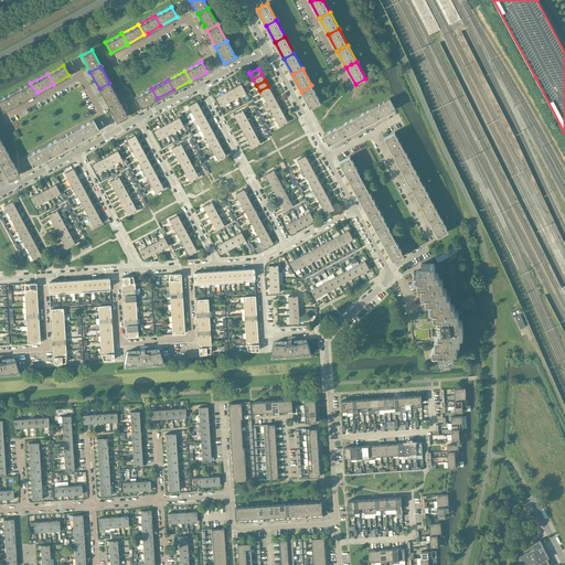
[(30,83),(13,92),(20,103),(36,93),(30,83)]
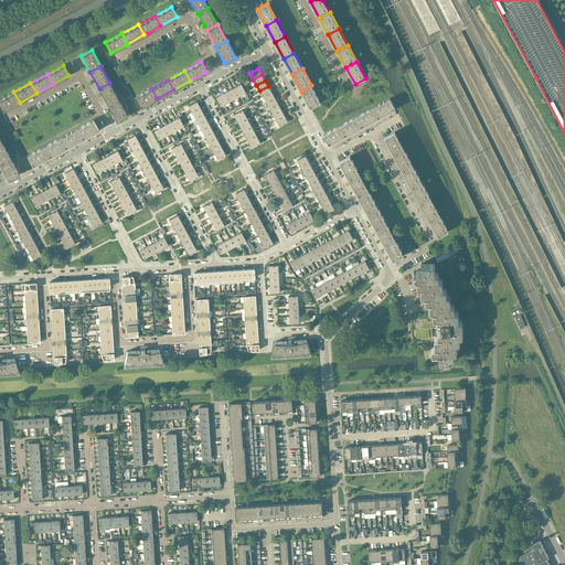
[(118,99),(109,83),(99,88),(108,105),(118,99)]
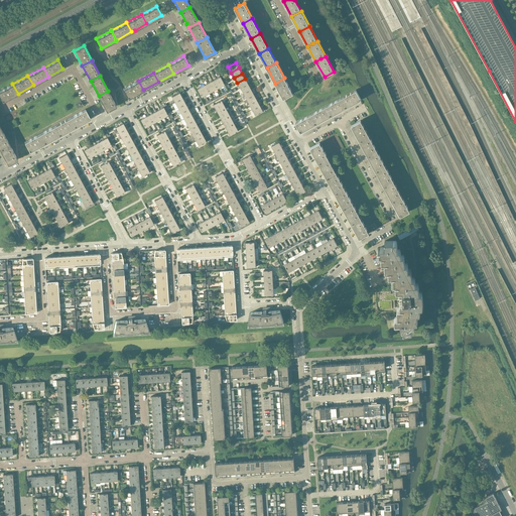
[(220,77),(216,79),(221,87),(224,85),(220,77)]
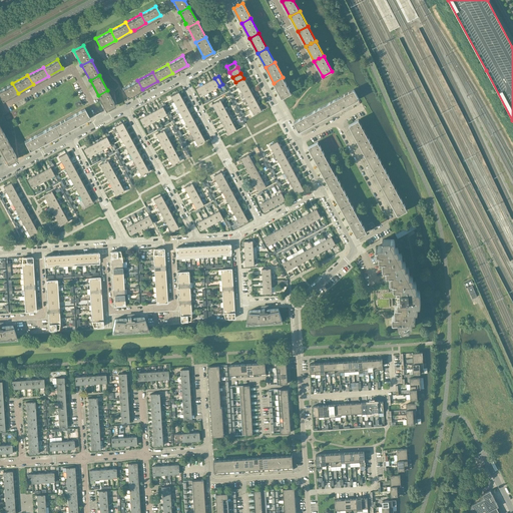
[(292,92),(283,77),(274,83),(282,98),(292,92)]
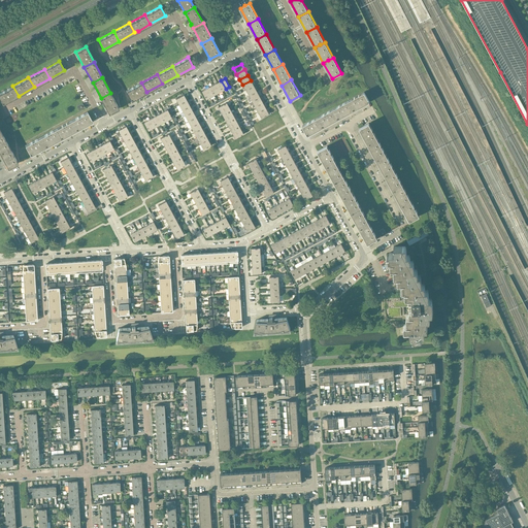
[(221,80),(217,83),(222,91),(226,89),(221,80)]
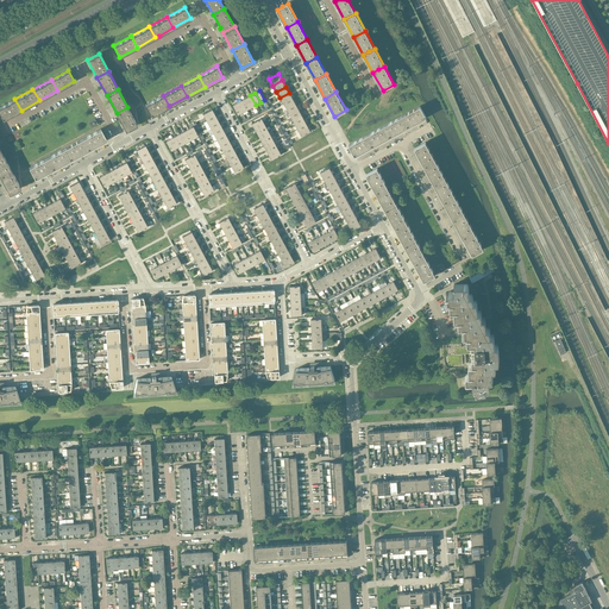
[(289,93),(280,98),(283,105),(293,100),(289,93)]
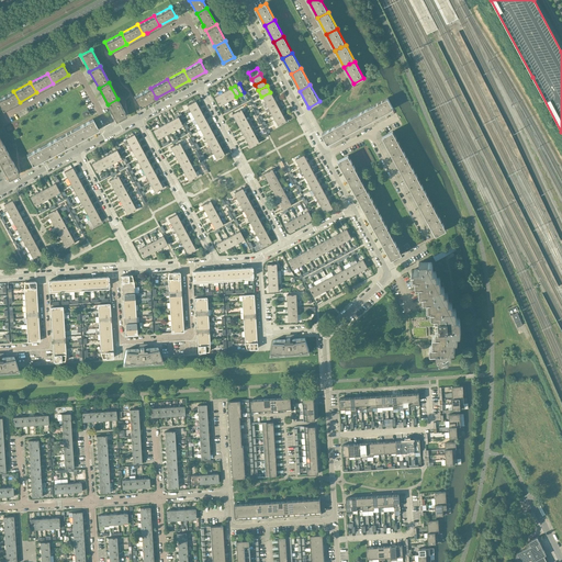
[(150,88),(134,97),(139,107),(156,98),(150,88)]
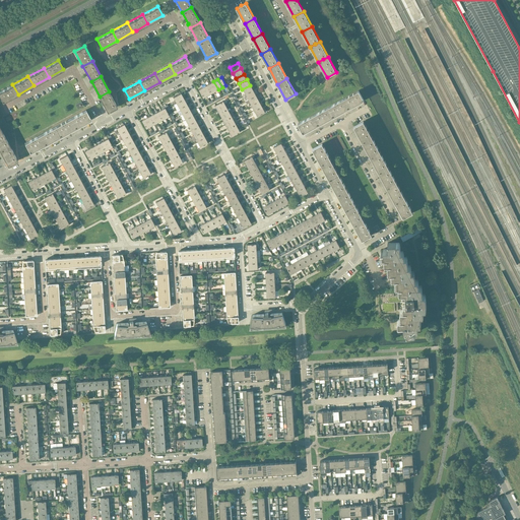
[(213,81),(210,83),(214,91),(218,89),(213,81)]
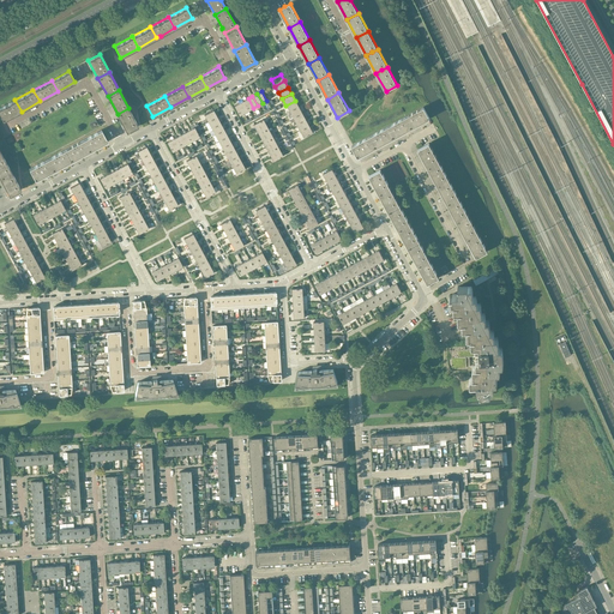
[(248,98),(244,101),(248,110),(253,108),(248,98)]
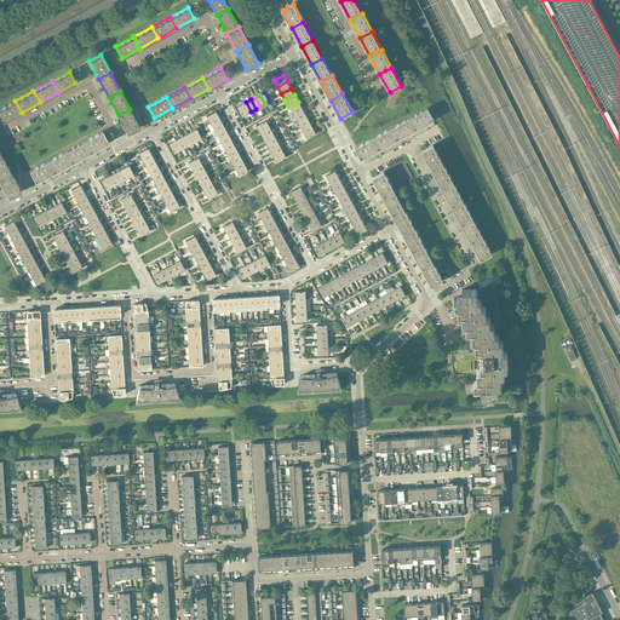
[(15,101),(0,108),(0,115),(4,122),(7,120),(22,113),(15,101)]
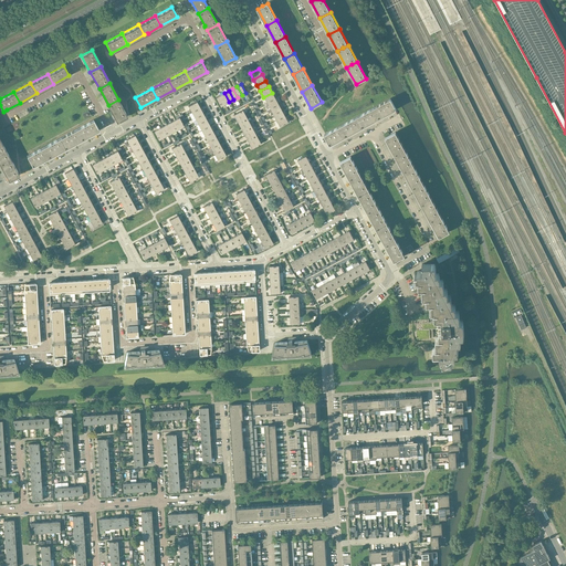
[(224,93),(220,95),(224,104),(229,102),(224,93)]
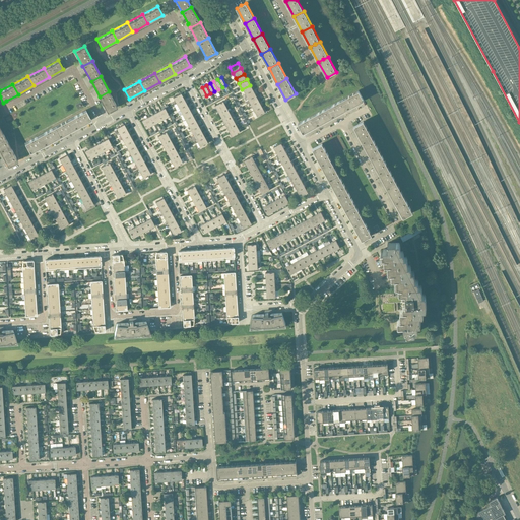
[(250,85),(242,89),(245,94),(252,90),(250,85)]
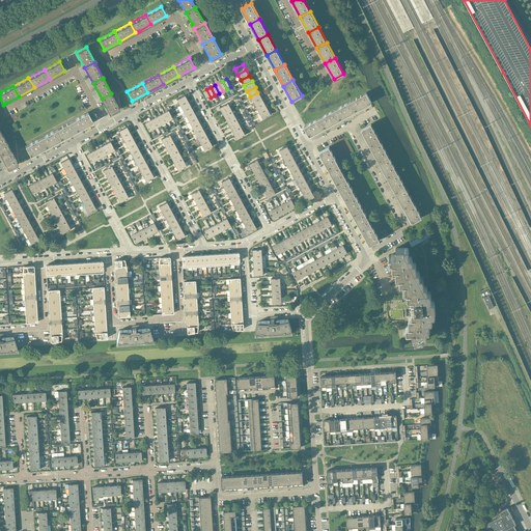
[(206,89),(202,91),(206,101),(211,98),(206,89)]
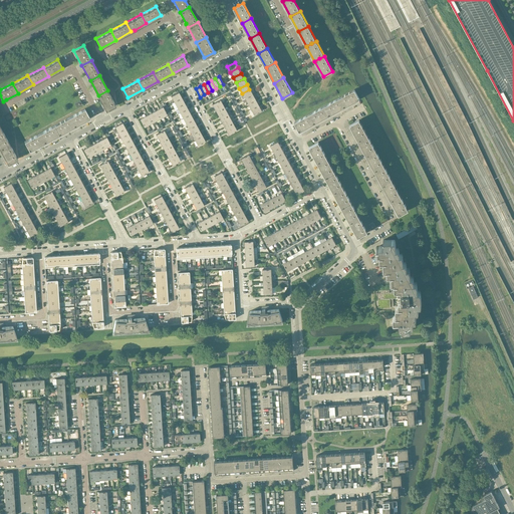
[(249,89),(242,93),(245,98),(252,94),(249,89)]
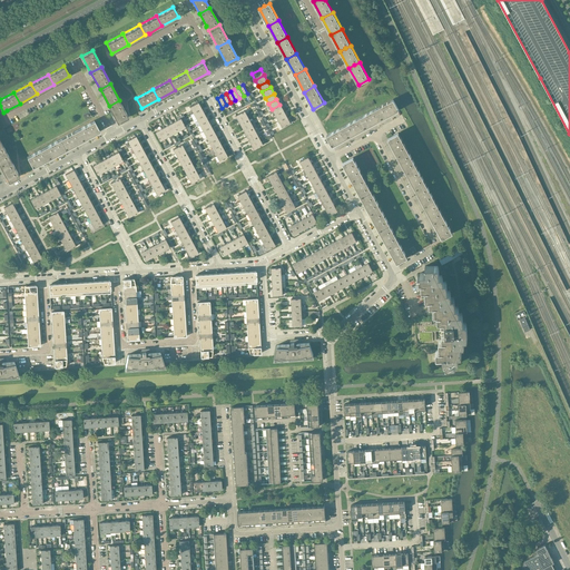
[(399,110),(396,105),(394,100),(393,99),(376,108),(382,119),(399,110)]
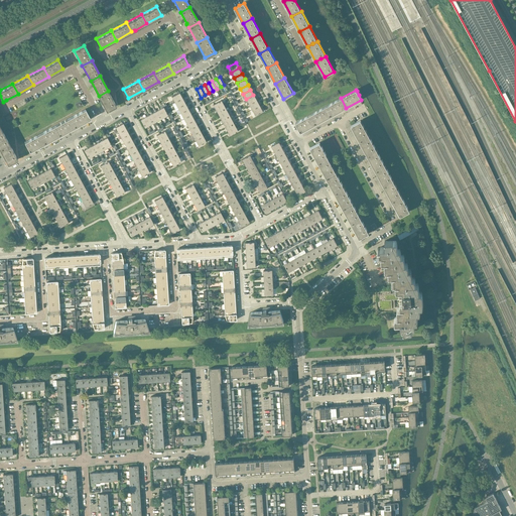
[(116,106),(108,91),(99,96),(107,111),(116,106)]
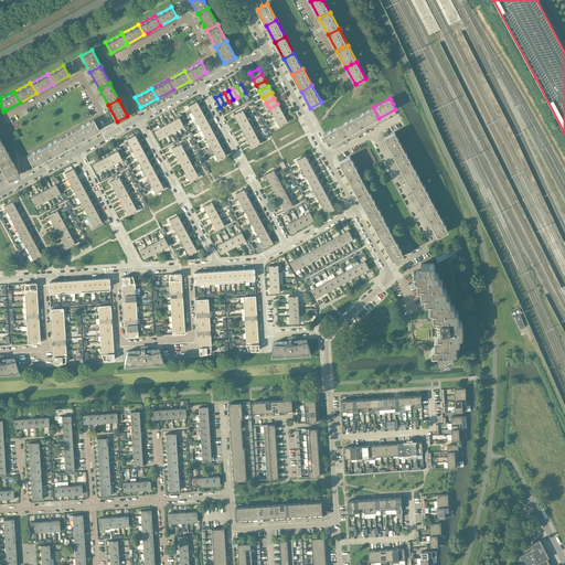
[(196,102),(188,106),(191,113),(200,108),(196,102)]
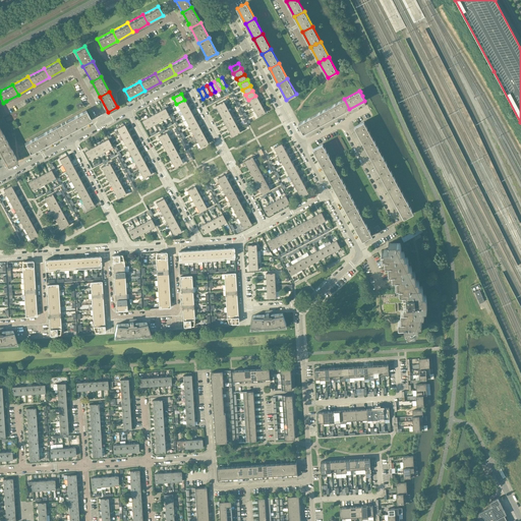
[(255,96),(248,100),(251,106),(258,101),(255,96)]
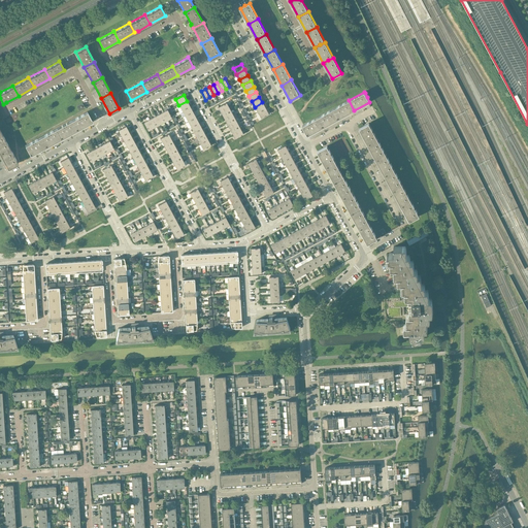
[(338,119),(354,110),(349,100),(333,109),(336,113),(338,119)]
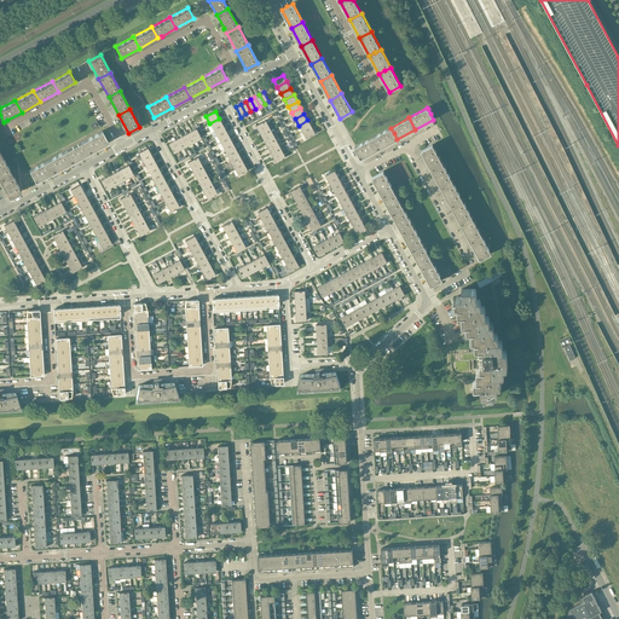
[(219,119),(209,123),(213,129),(223,125),(219,119)]
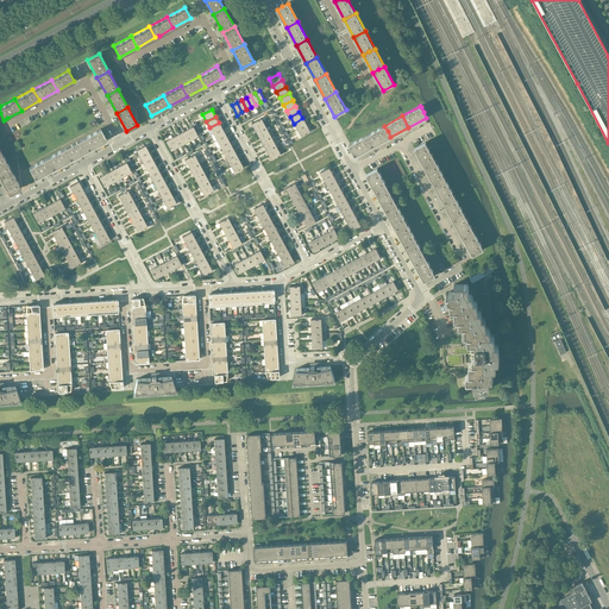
[(261,118),(251,124),(253,129),(263,123),(261,118)]
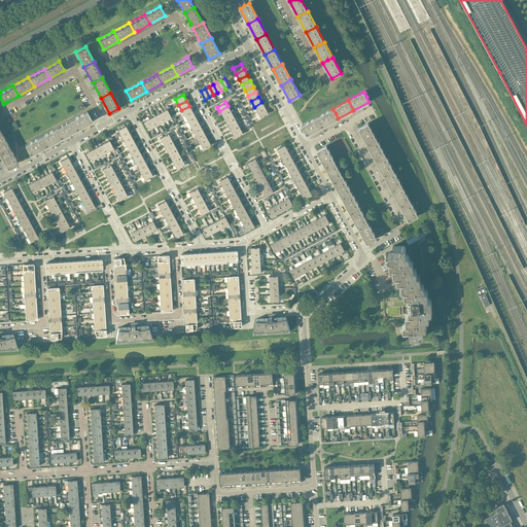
[(261,102),(254,107),(257,112),(265,108),(261,102)]
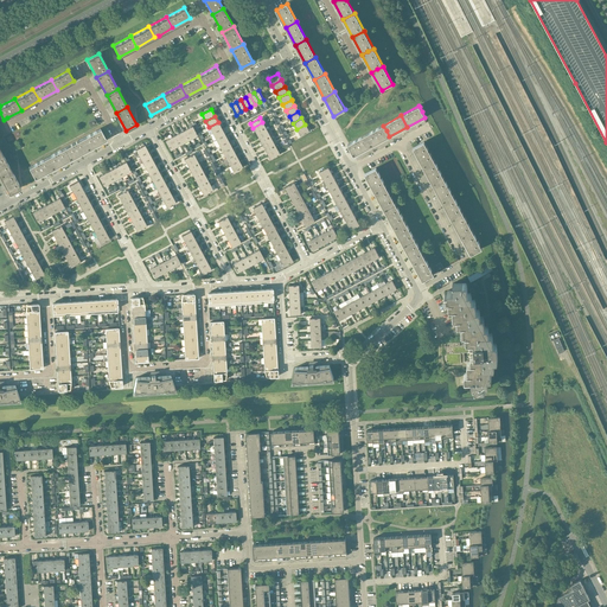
[(218,122),(209,127),(212,133),(221,128),(218,122)]
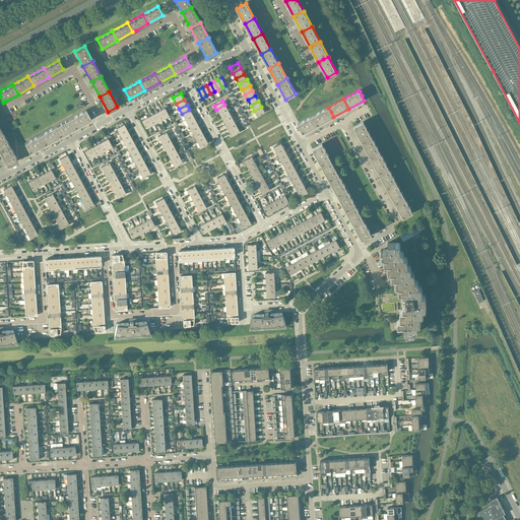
[(224,105),(216,110),(218,114),(226,109),(224,105)]
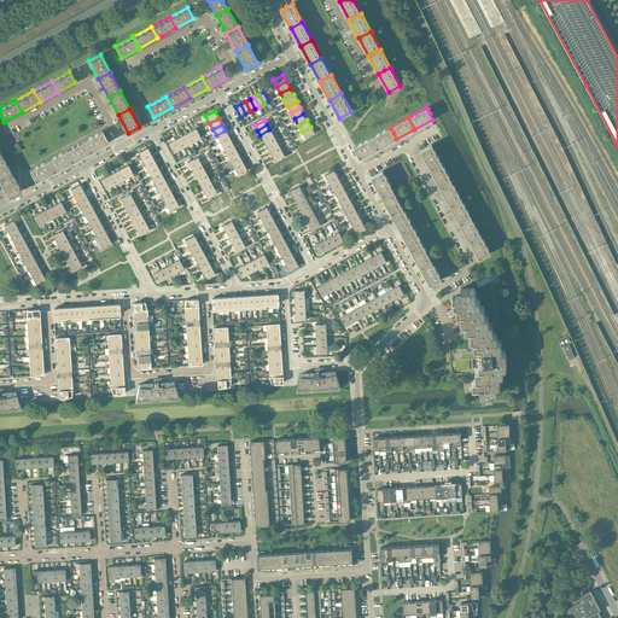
[(310,127),(302,132),(305,139),(314,133),(310,127)]
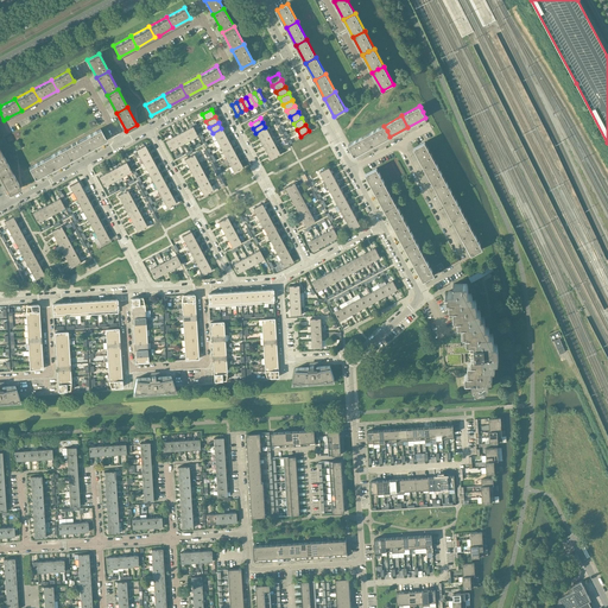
[(192,126),(188,128),(194,138),(197,135),(192,126)]
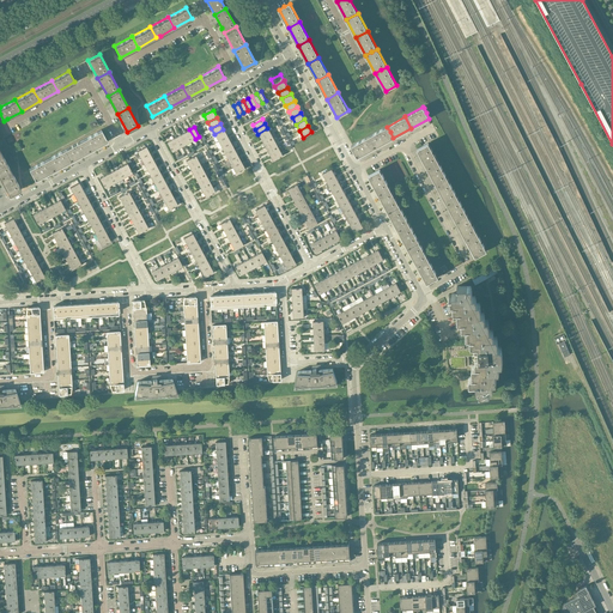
[(393,138),(390,132),(387,127),(369,137),(375,147),(393,138)]
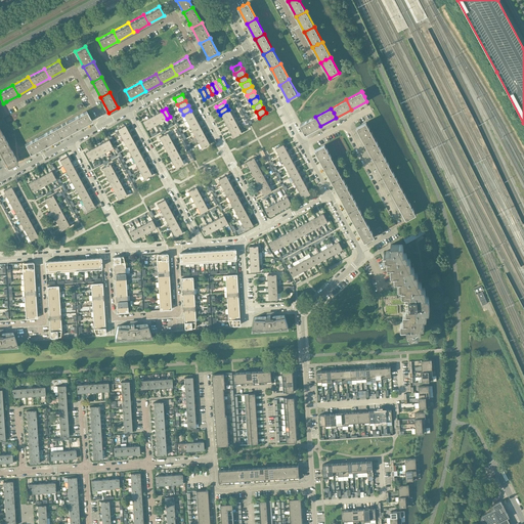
[(228,110),(220,115),(222,118),(230,114),(228,110)]
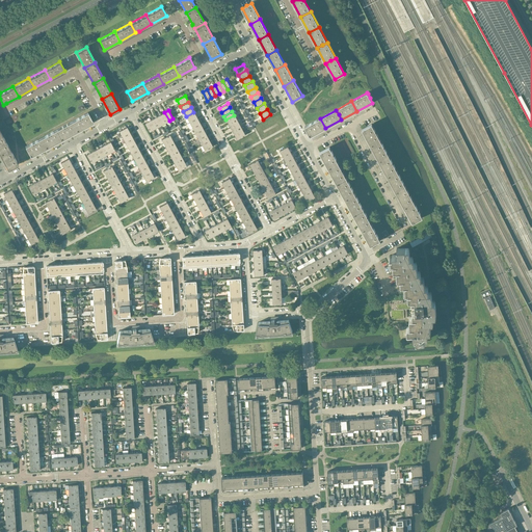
[(87,112),(72,122),(77,131),(92,123),(87,112)]
